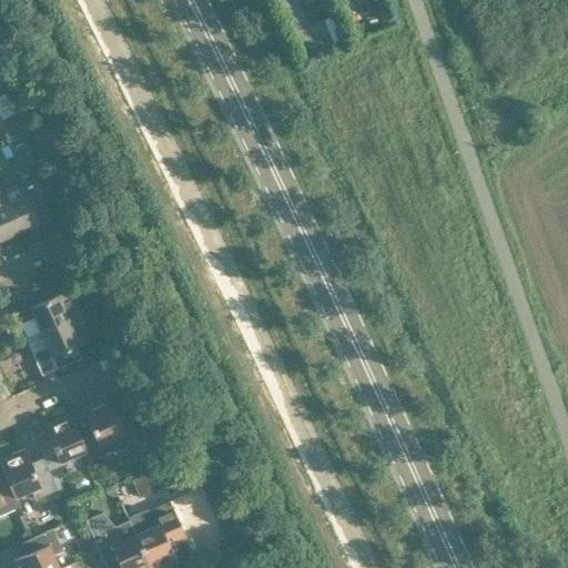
[(20,113),(10,118),(17,134),(27,131),(20,113)]
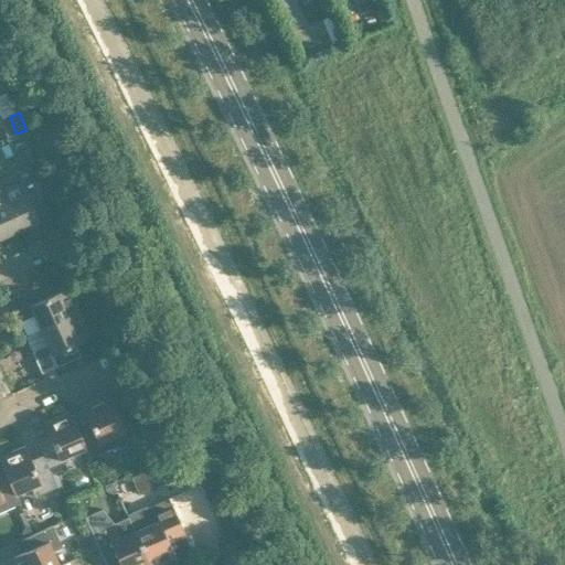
[(20,182),(0,191),(0,192),(17,231),(38,221),(34,213),(46,208),(34,181),(30,172),(18,178),(20,182)]
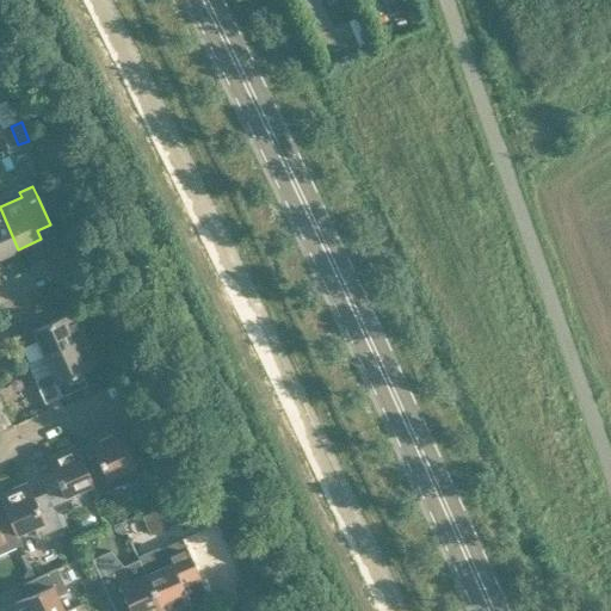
[(0,208),(0,257),(18,250),(0,208)]
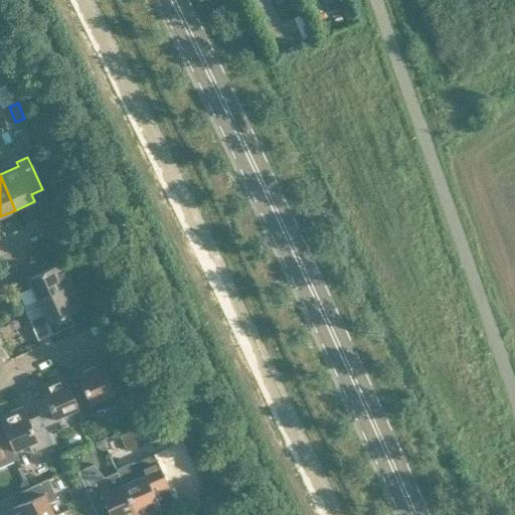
[(7,274),(15,292),(16,294),(30,288),(36,301),(71,285),(61,263),(47,269),(44,263),(35,267),(38,273),(26,278),(22,267),(7,274)]
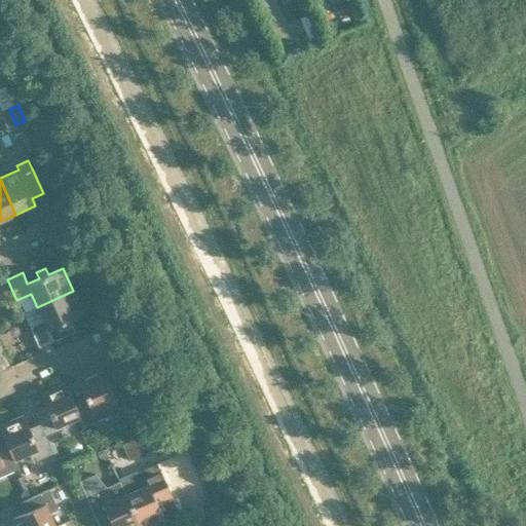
[(29,327),(30,329),(38,347),(53,341),(48,330),(60,325),(62,331),(72,327),(69,321),(83,313),(73,291),(37,307),(43,321),(29,327)]
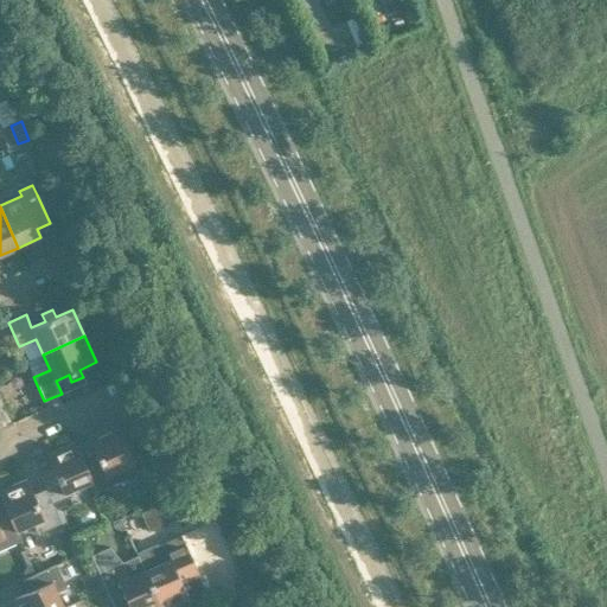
[(0,428),(12,423),(2,402),(0,396),(0,428)]
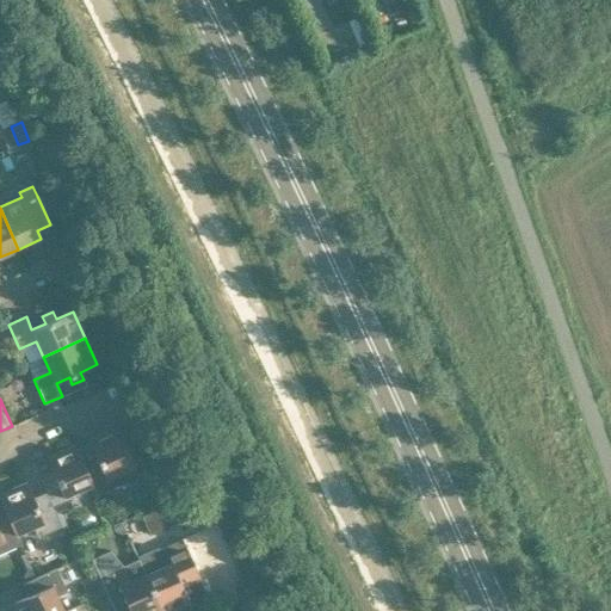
[(98,462),(85,468),(84,468),(91,485),(97,495),(139,476),(125,449),(116,427),(88,439),(98,462)]
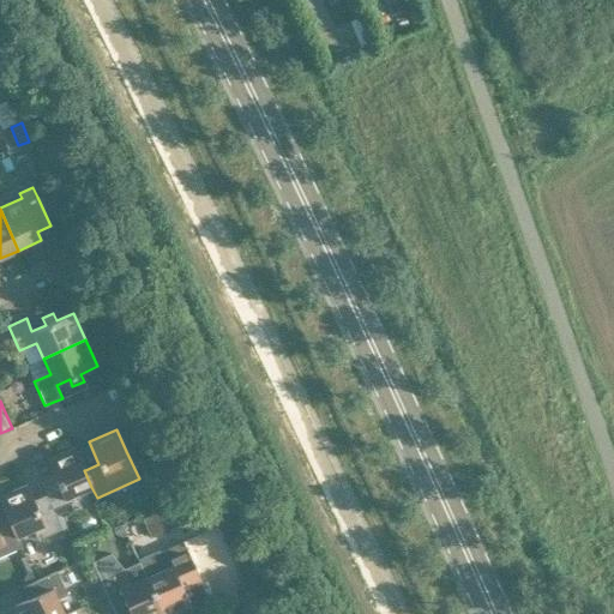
[(43,488),(49,501),(55,516),(80,505),(76,494),(91,487),(84,470),(85,470),(76,447),(47,459),(56,482),(43,488)]
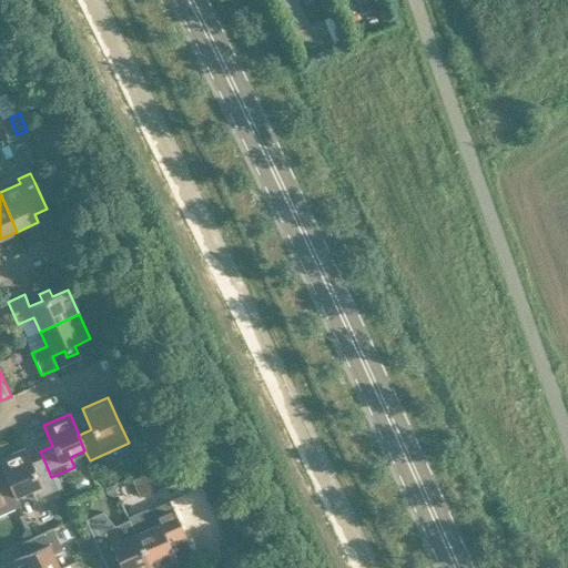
[(0,458),(0,465),(7,480),(8,480),(19,506),(16,497),(30,490),(34,499),(57,489),(51,477),(46,464),(33,469),(24,448),(0,458)]
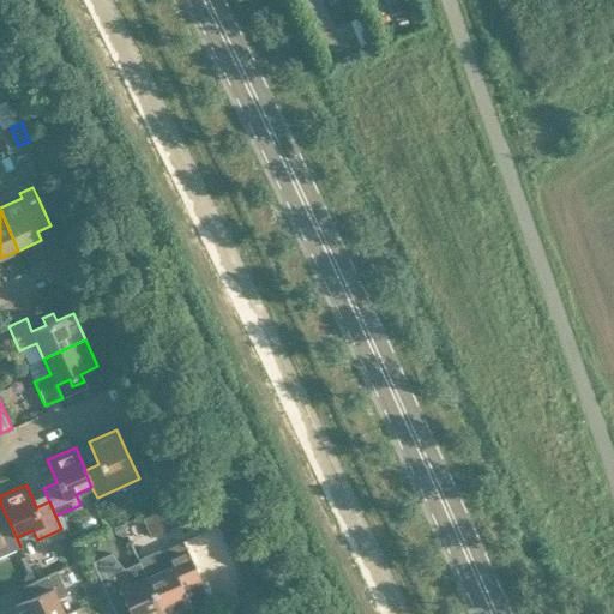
[(212,509),(208,498),(199,501),(197,501),(199,510),(204,512),(212,509)]
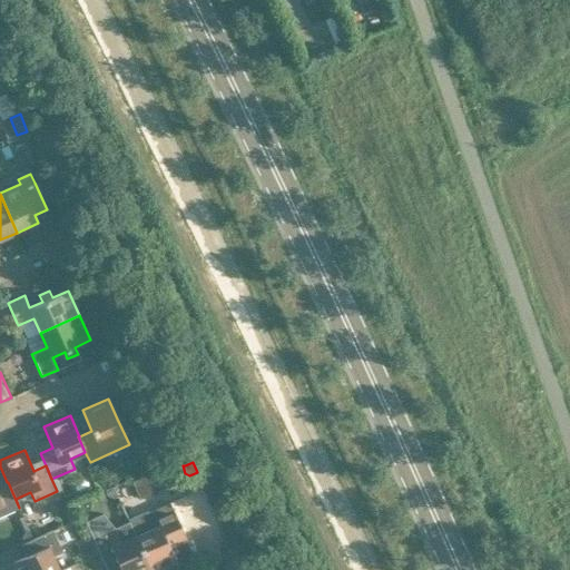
[(170,465),(133,482),(139,499),(178,482),(177,479),(170,465)]
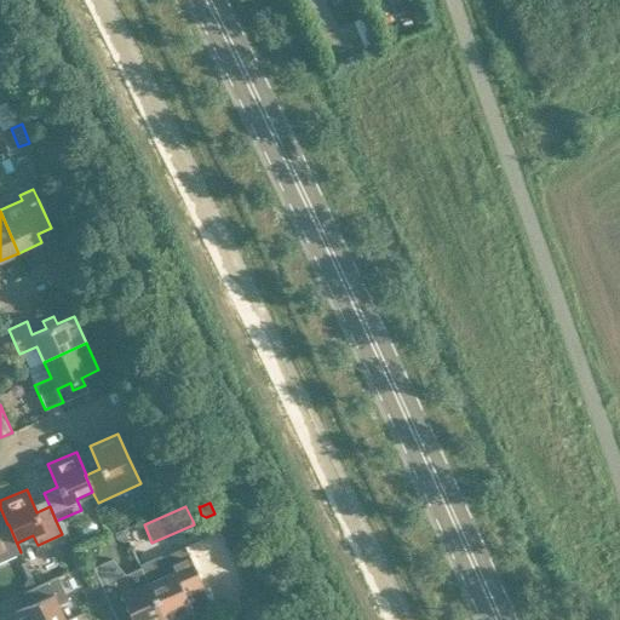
[(0,561),(21,552),(9,524),(7,524),(0,528),(0,561)]
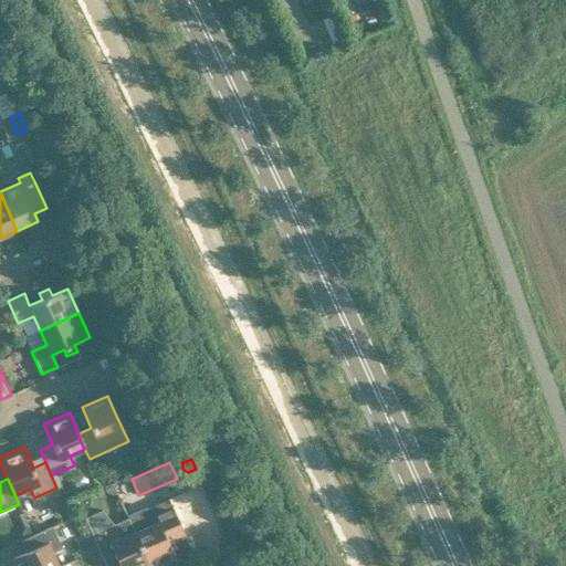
[(113,485),(105,489),(107,492),(113,494),(116,493),(113,485)]
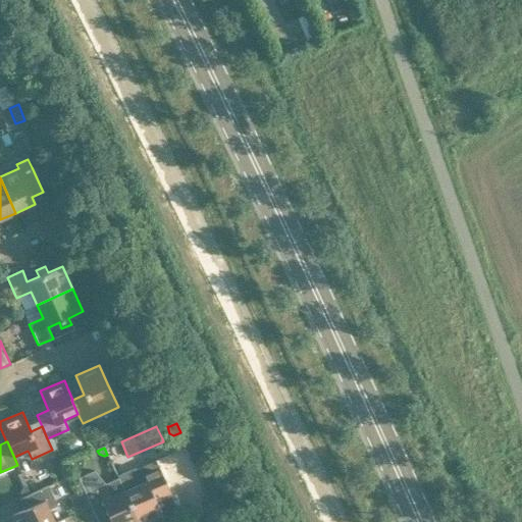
[(137,484),(123,490),(137,521),(144,521),(161,515),(152,496),(167,489),(159,470),(156,465),(133,476),(137,484)]
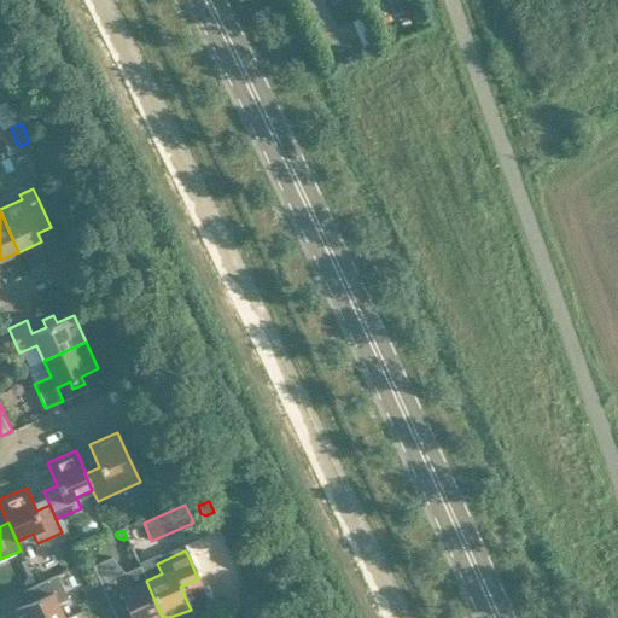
[(97,575),(105,594),(115,616),(128,610),(130,617),(162,617),(146,581),(130,588),(126,577),(110,584),(104,571),(97,575)]
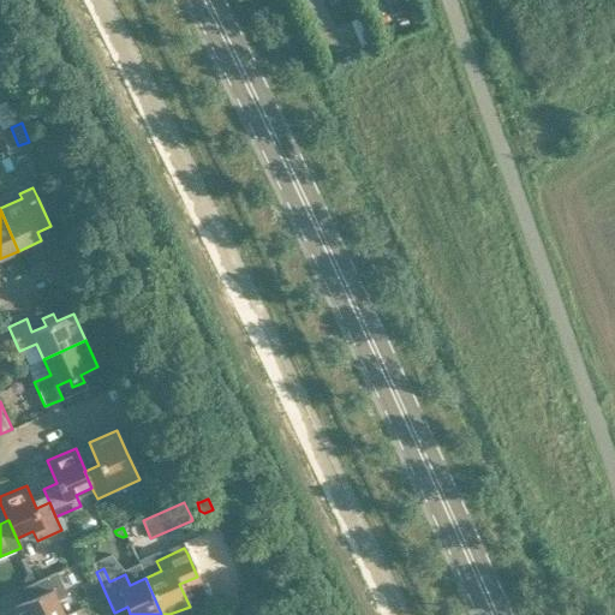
[(12,608),(15,614),(63,614),(57,599),(67,596),(57,572),(51,575),(29,585),(35,597),(12,608)]
